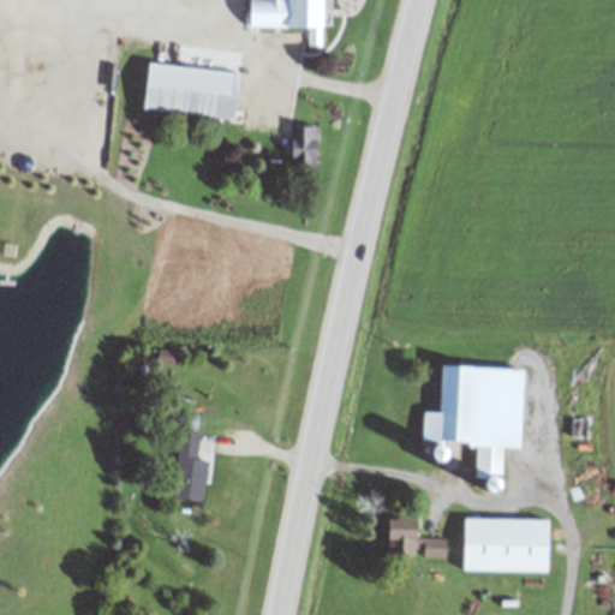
[(246,0),(248,27),(293,25),(308,25),(308,45),(320,45),(320,28),(326,28),(324,0),(246,0)]
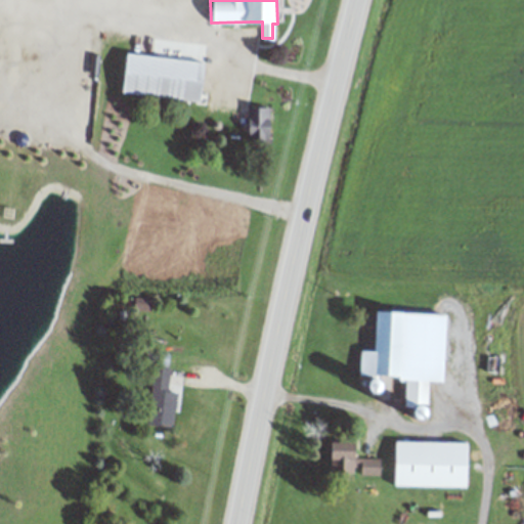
[(124,94),(202,100),(205,60),(128,53),(124,94)]
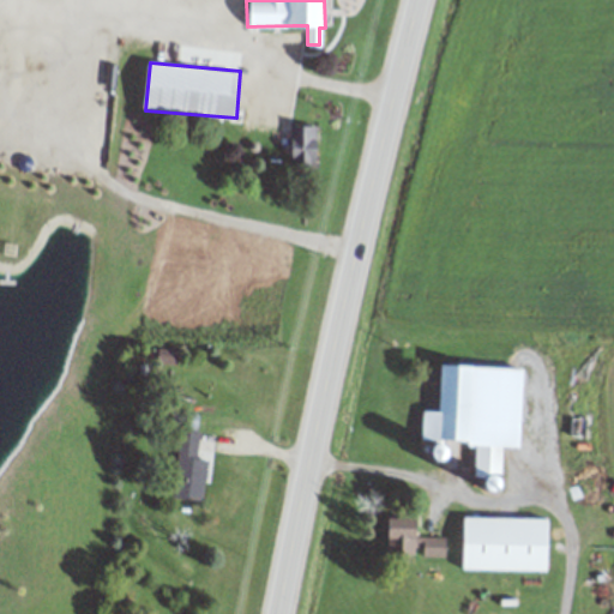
[(319,125),(293,125),(293,167),(319,167),(319,125)]
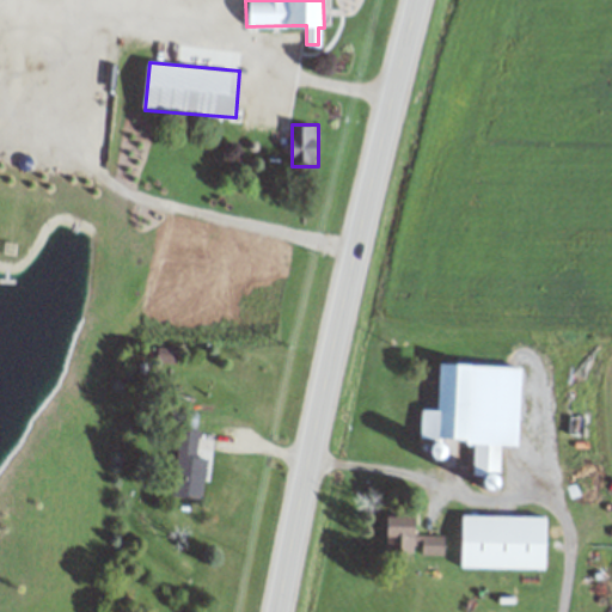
[(524,366),(442,363),(441,410),(422,409),(421,440),(475,441),(473,473),(501,475),(502,446),(520,447),(524,366)]
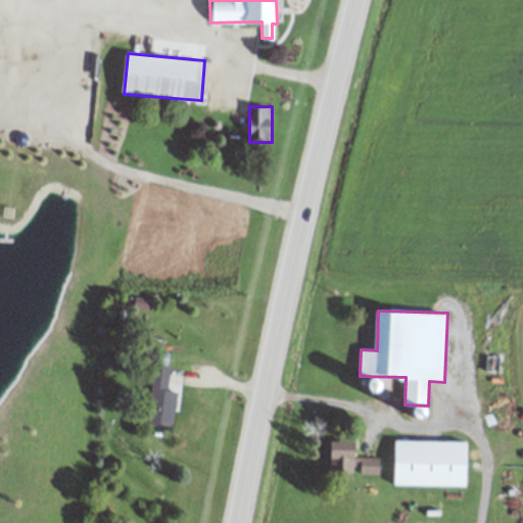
[(167,390),(170,366),(147,364),(146,382),(150,383),(146,424),(174,426),(177,391),(167,390)]
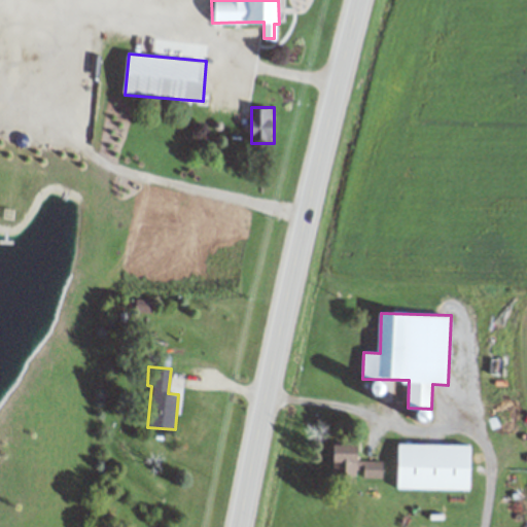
[(398,489),(471,491),(471,446),(399,445),(398,489)]
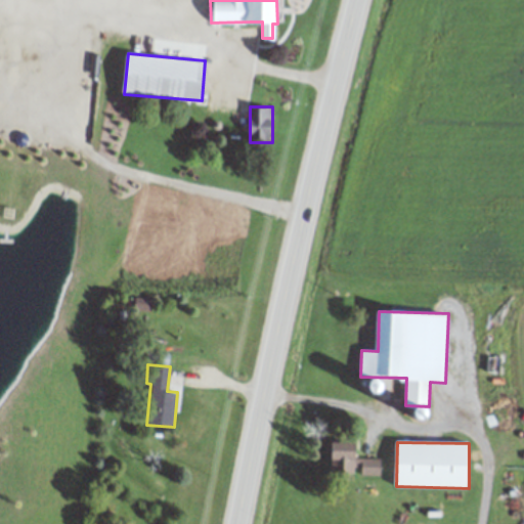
[(381,459),(358,457),(358,443),(330,443),(330,475),(381,475),(381,459)]
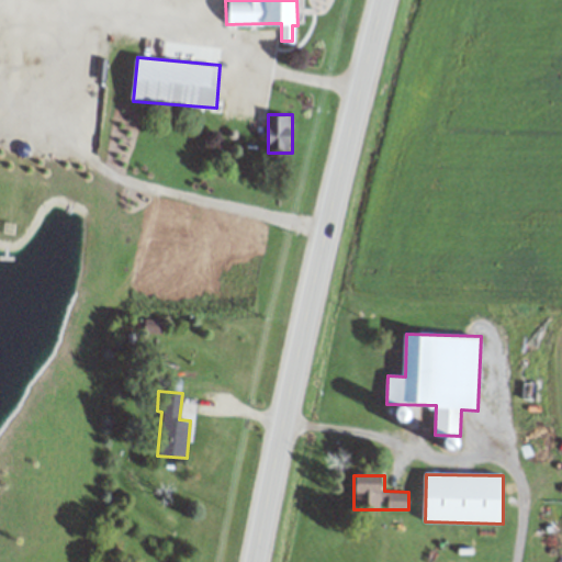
All buildings are outlined.
